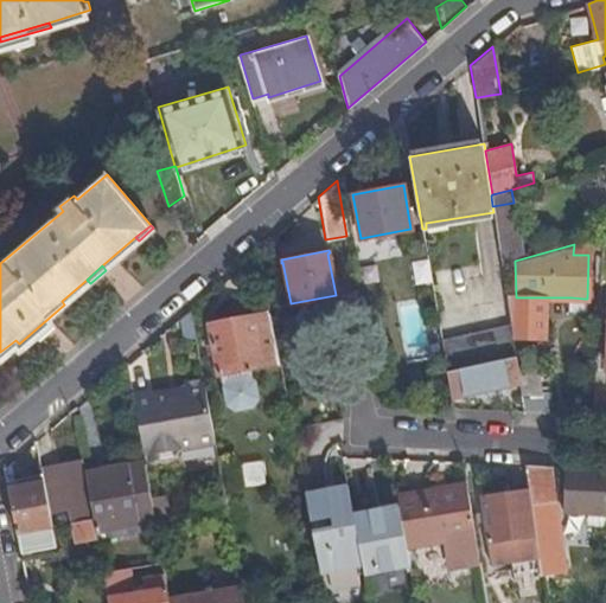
[(582,308),(584,299),(572,297),(572,307),(582,308)]
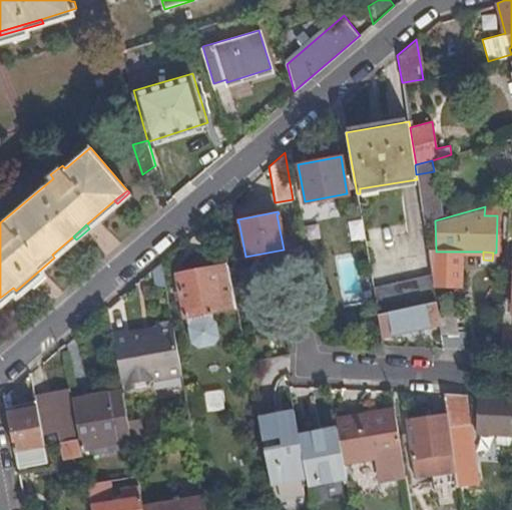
[(207,311),(235,306),(227,264),(226,264),(175,273),(183,316),(185,315),(190,342),(196,347),(212,345),(218,337),(215,321),(208,315),(207,311)]
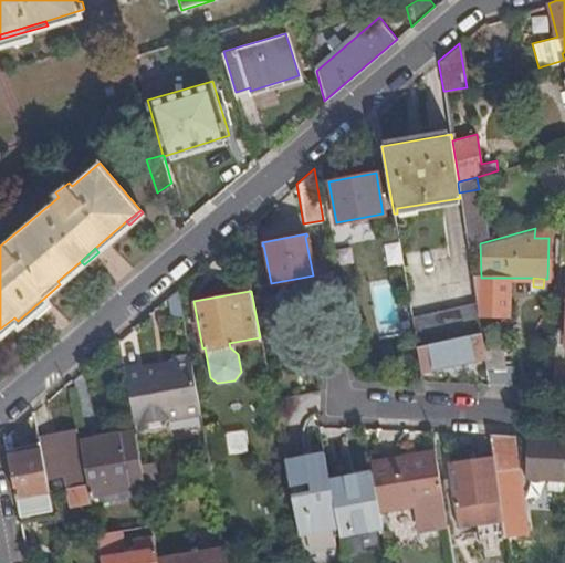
[(552,386),(564,387),(564,292),(557,293),(552,386)]
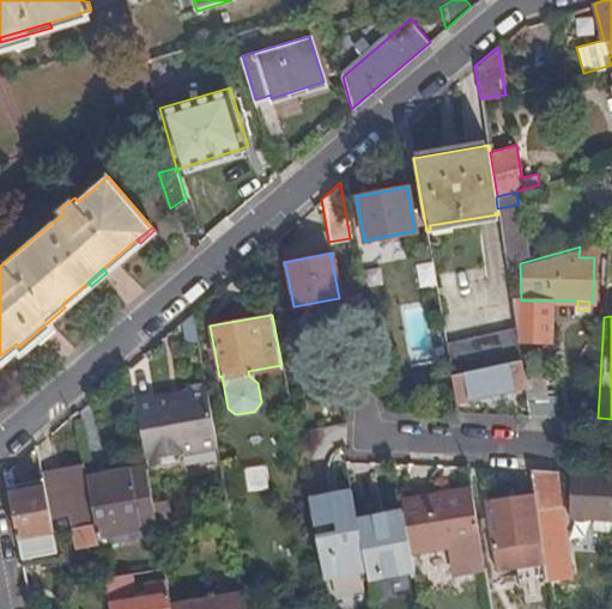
[(450,373),(520,359),(515,326),(444,341),(450,373)]
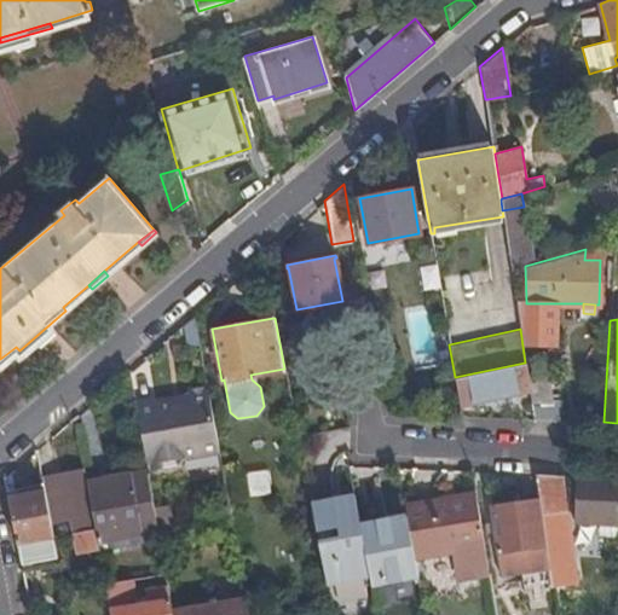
[(529,389),(526,369),(525,363),(455,377),(460,404),(529,389)]
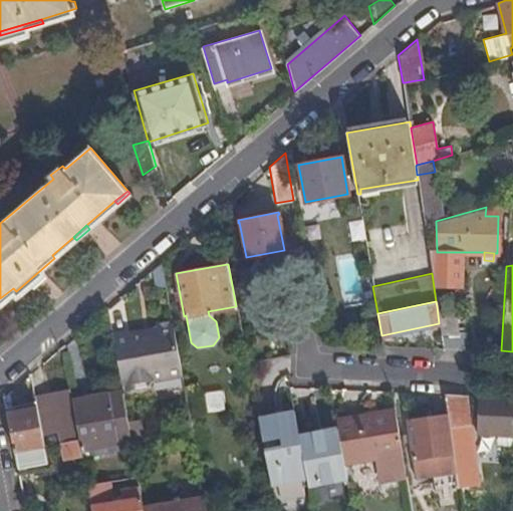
[(439,323),(441,335),(458,333),(455,303),(437,306),(439,323)]
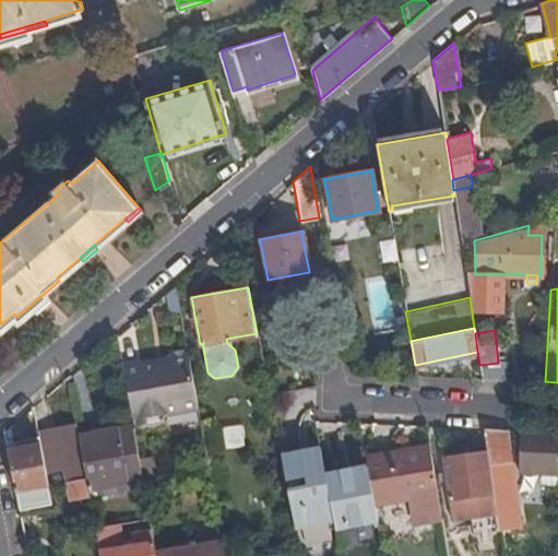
[(198,407),(187,351),(167,355),(165,359),(145,362),(156,420),(159,420),(165,413),(198,407)]
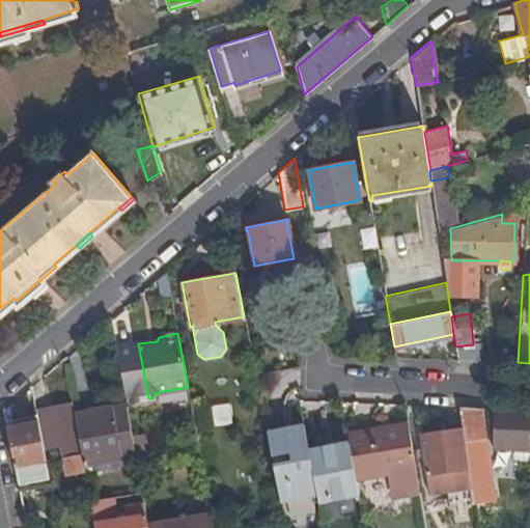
[(148,398),(138,343),(131,345),(131,342),(115,344),(126,404),(148,398)]
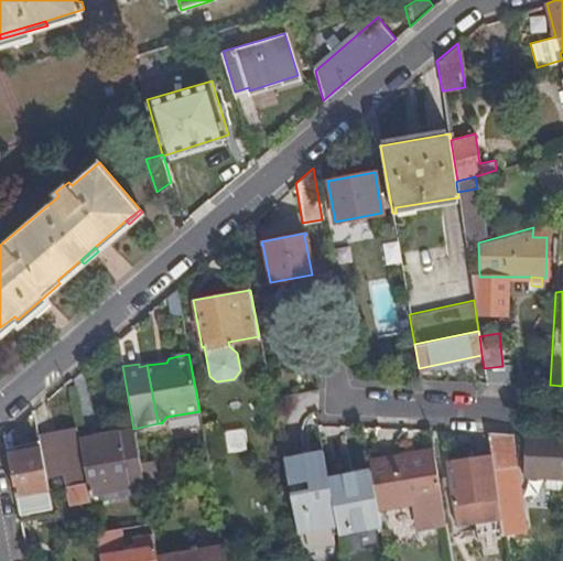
[(78,439),(76,428),(38,435),(39,440),(45,474),(64,470),(71,503),(89,499),(88,493),(78,439)]
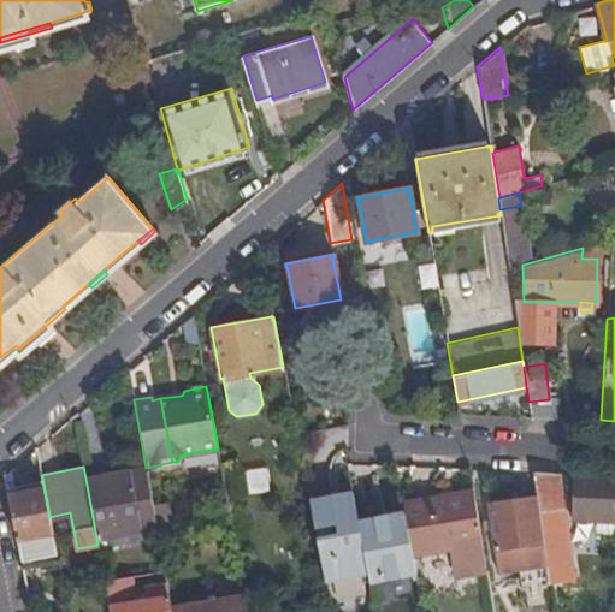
[(155,523),(146,468),(126,471),(86,479),(96,538),(141,529),(141,526),(155,523)]
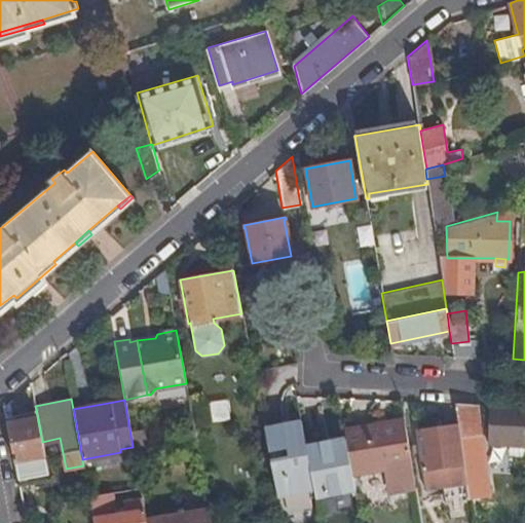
[(484,404),(454,403),(457,423),(463,464),(467,497),(472,497),(489,495),(481,438),(484,404)]
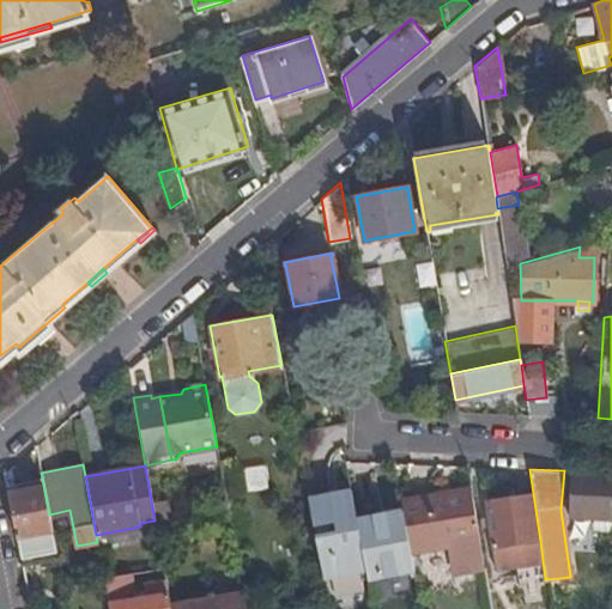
[(611,473),(571,472),(569,515),(593,517),(611,518),(611,473)]
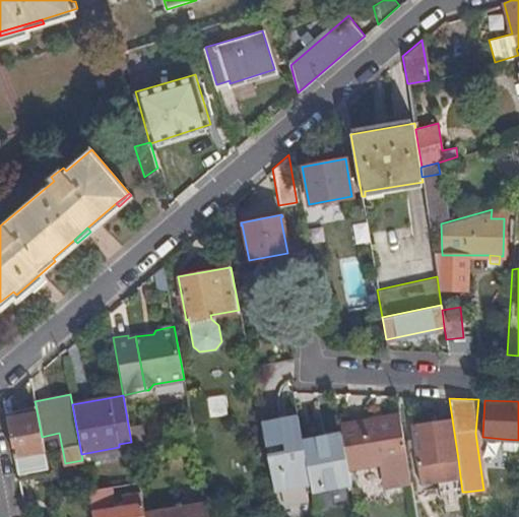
[(20,415),(6,418),(18,479),(49,472),(42,437),(36,405),(19,408),(20,415)]
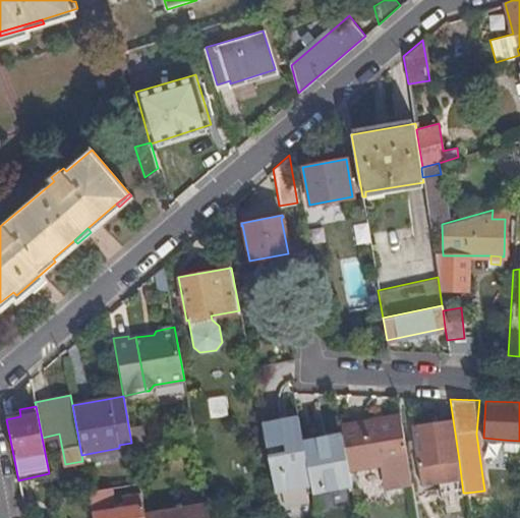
[(411,481),(400,415),(339,424),(347,466),(381,461),(386,486),(411,481)]
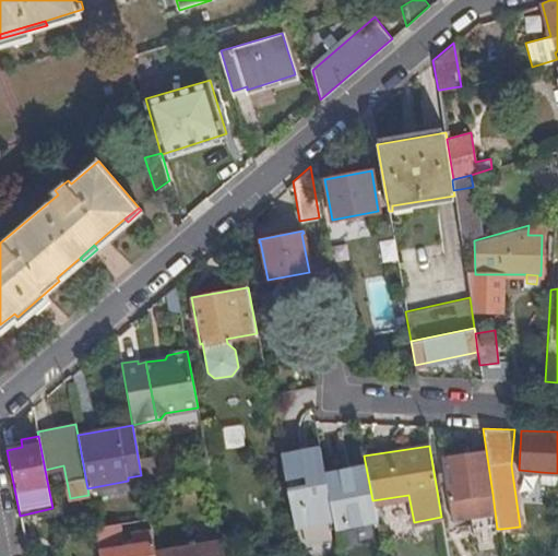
[(493,494),(486,450),(442,456),(450,500),(493,494)]
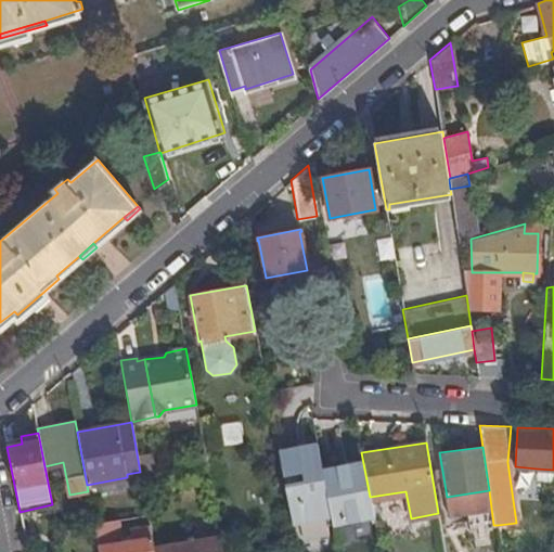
[(553,470),(537,469),(536,479),(552,480),(553,470)]
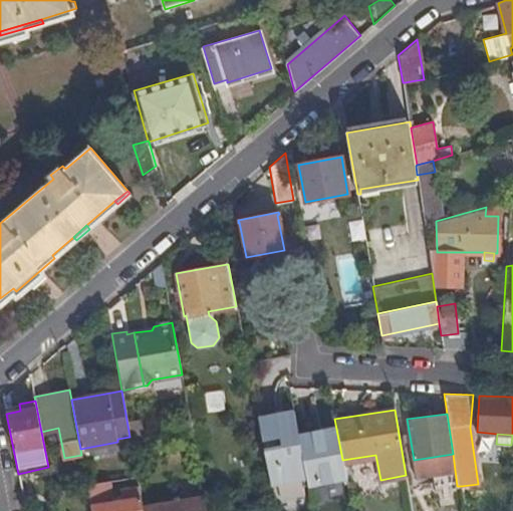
[(133,450),(132,445),(130,437),(117,439),(117,442),(80,449),(81,455),(82,459),(133,450)]
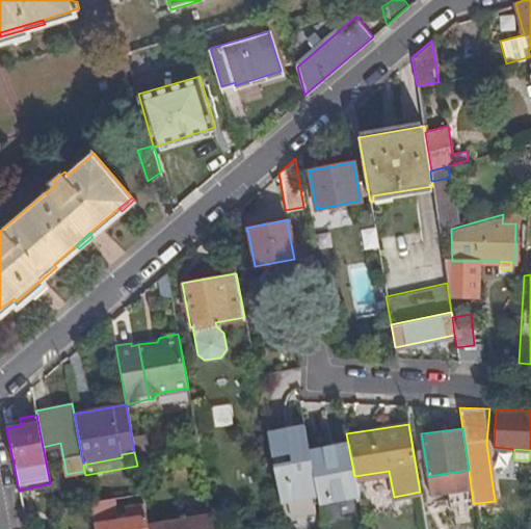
[(77,499),(89,497),(87,484),(75,486),(77,499)]
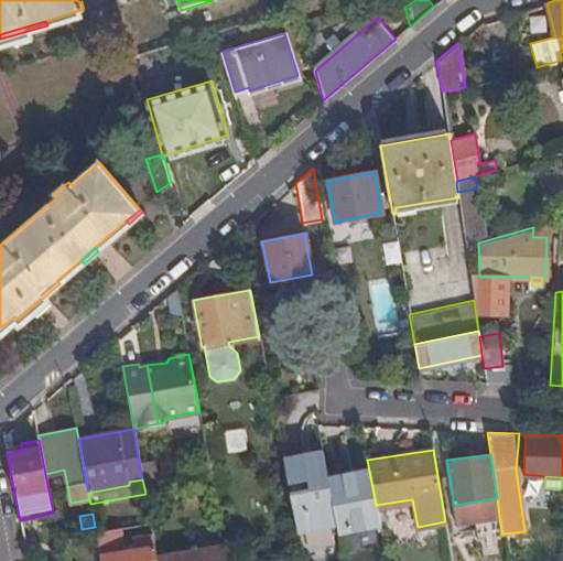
[(157,560),(155,557),(152,535),(133,538),(134,549),(123,551),(120,528),(96,531),(100,560),(157,560)]
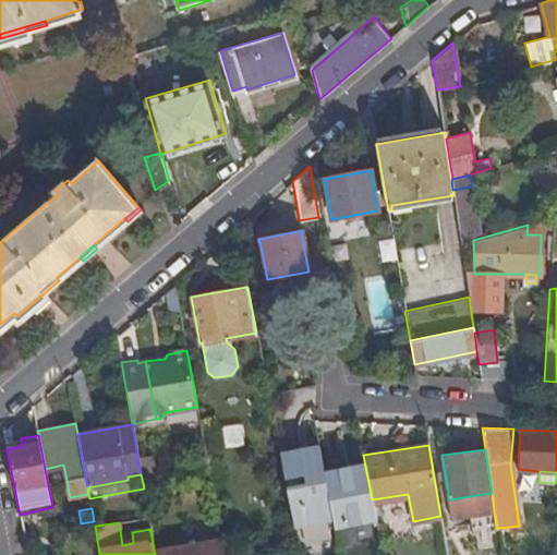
[(225,554),(222,540),(179,547),(180,554),(225,554)]
